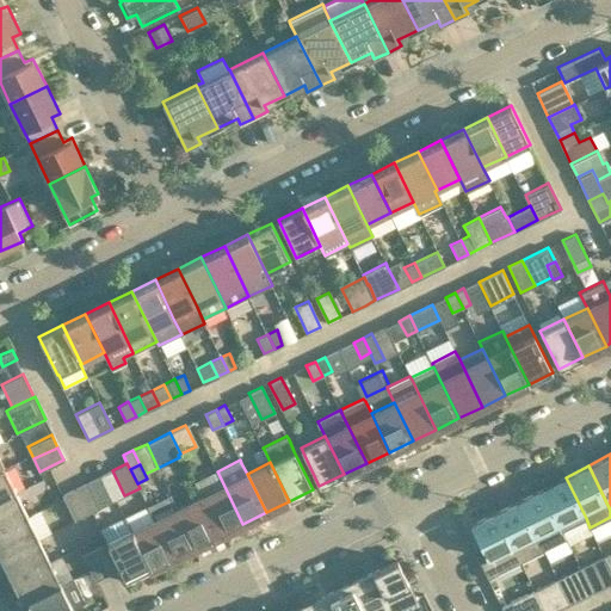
[(0,469),(0,498),(16,492),(4,468),(0,469)]
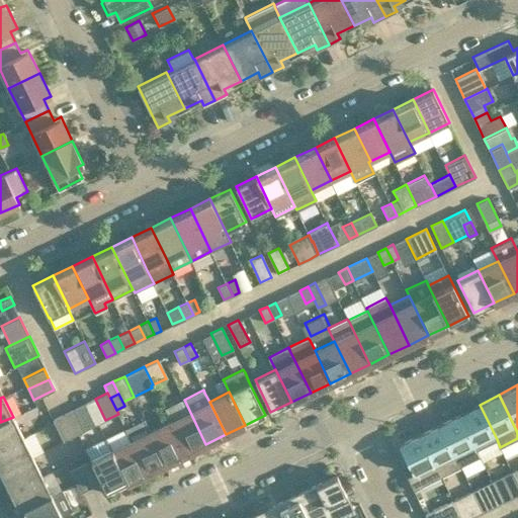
[(95,425),(105,420),(95,399),(85,404),(95,425)]
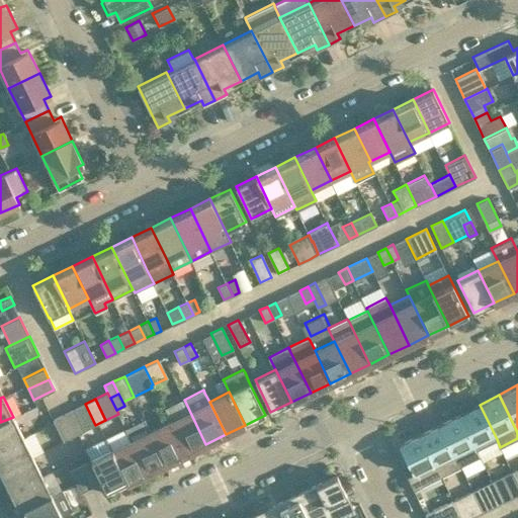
[(85,429),(95,425),(85,404),(74,409),(85,429)]
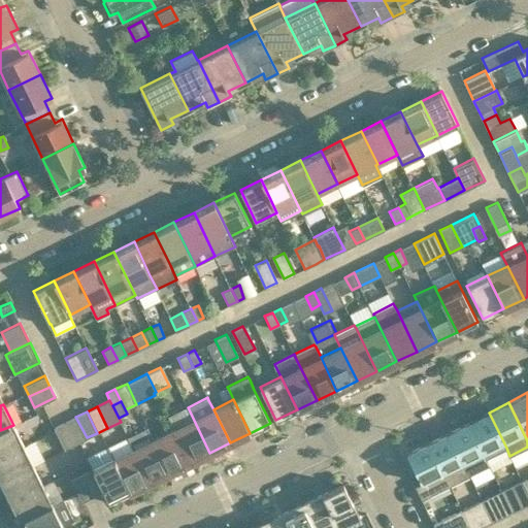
[(170,422),(173,429),(190,462),(209,453),(190,411),(170,422)]
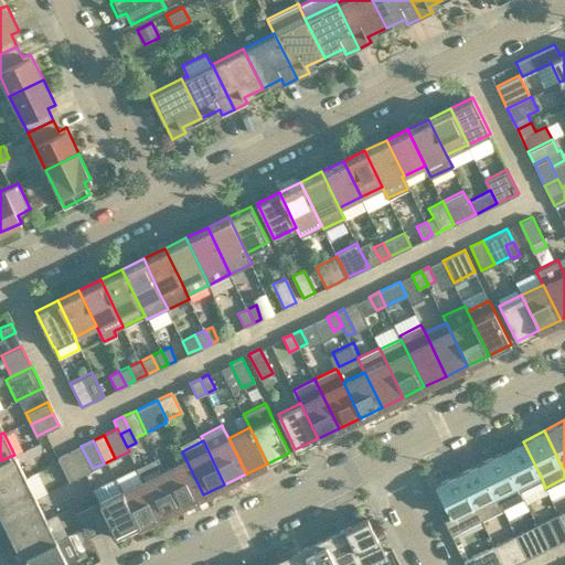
[(523,441),(501,451),(520,490),(542,479),(523,441)]
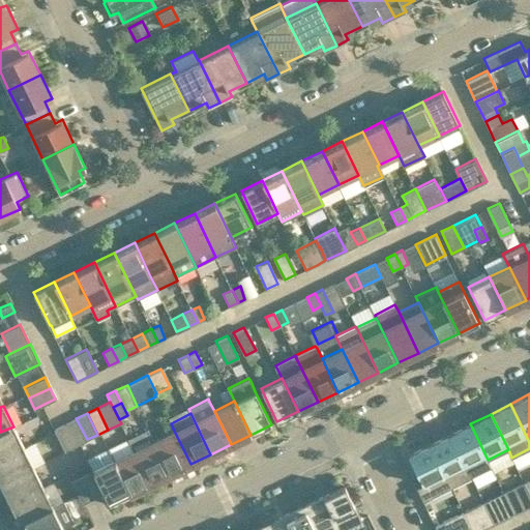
[(76,418),(65,423),(76,444),(87,439),(76,418)]
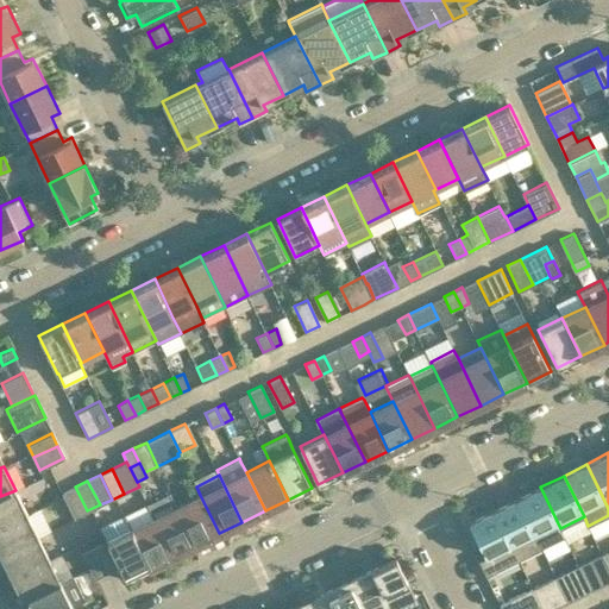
[(87,510),(75,487),(61,493),(73,518),(87,510)]
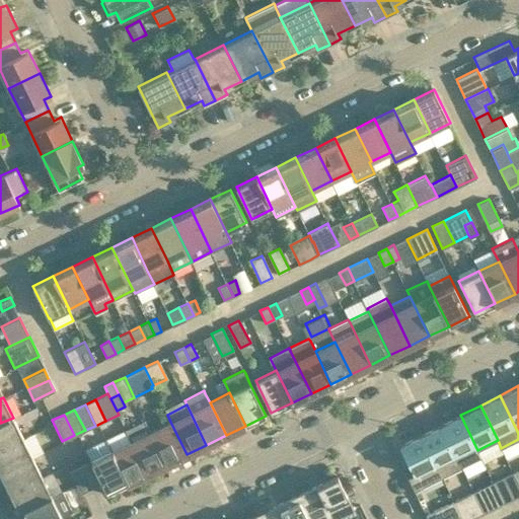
[(460,415),(441,424),(458,460),(461,467),(482,458),(477,450),(460,415)]
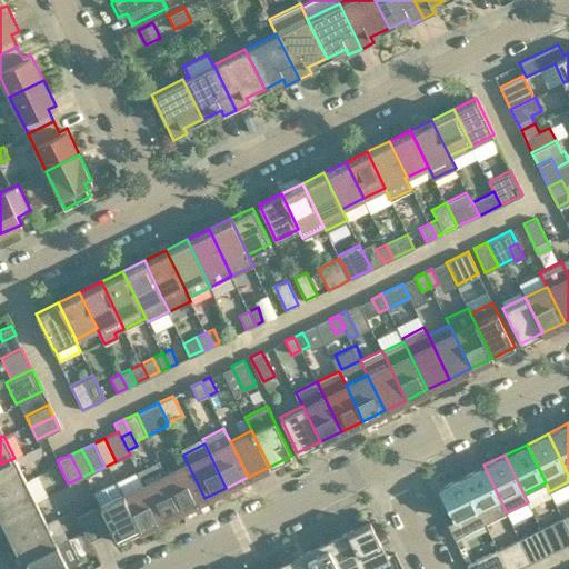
[(0,463),(0,490),(25,479),(15,458),(0,463)]
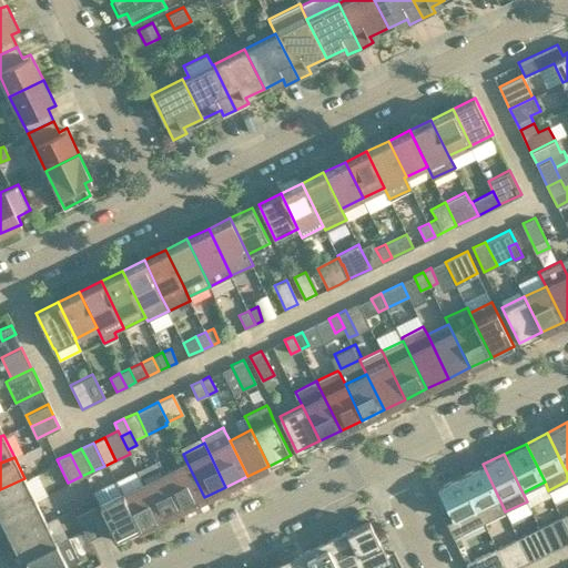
[(159,459),(138,469),(161,518),(182,508),(165,472),(160,462),(159,459)]
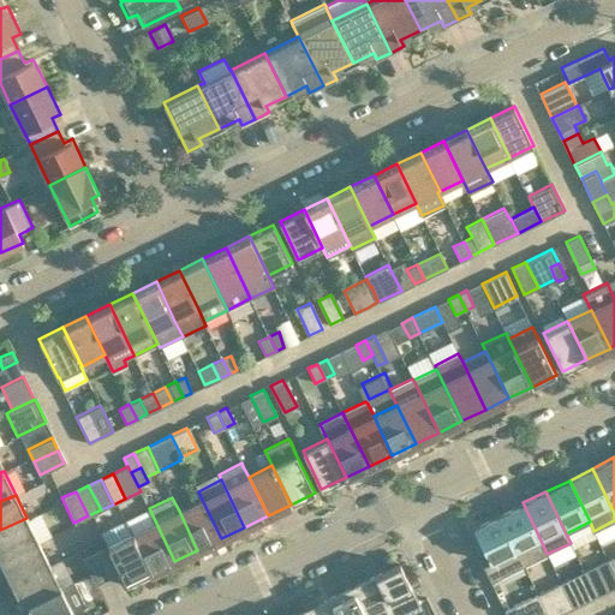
[(202,500),(179,511),(197,550),(221,538),(202,500)]
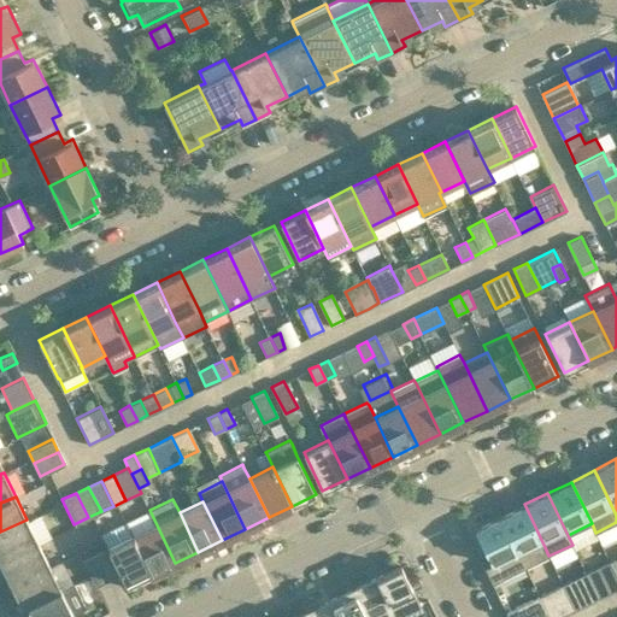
[(501,516),(500,516),(521,558),(522,558),(545,547),(524,504),(501,516)]
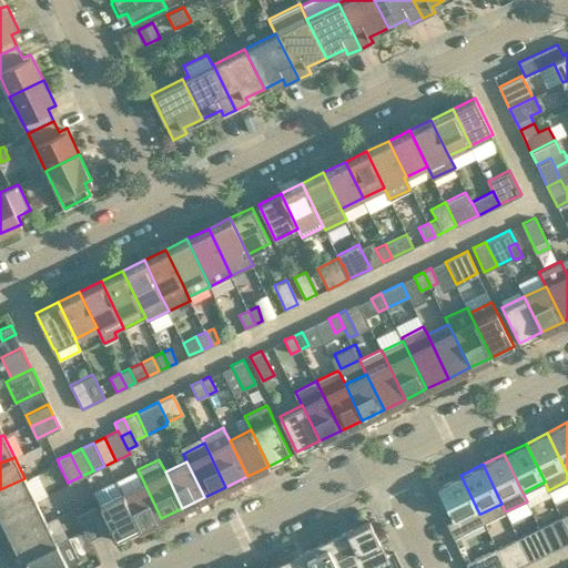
[(138,469),(115,480),(117,482),(117,483),(119,486),(122,493),(140,529),(161,518),(138,469)]
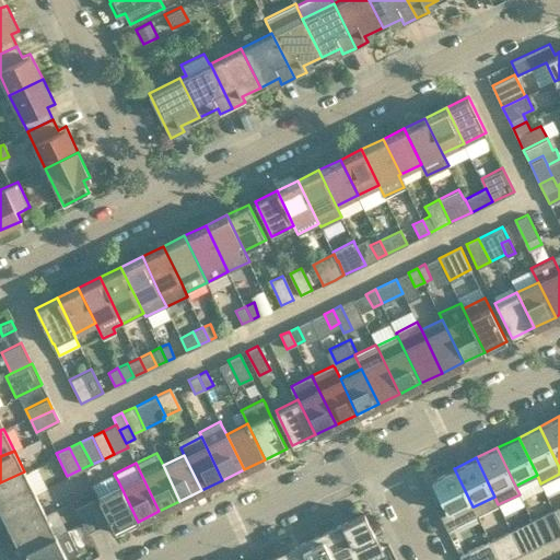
[(454,468),(432,479),(447,510),(440,513),(448,529),(462,523),(457,514),(473,506),(454,468)]
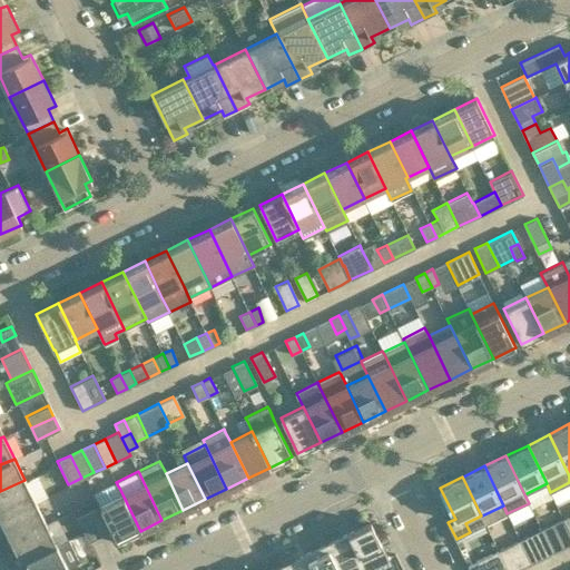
[(0,491),(0,518),(36,501),(25,480),(0,491)]
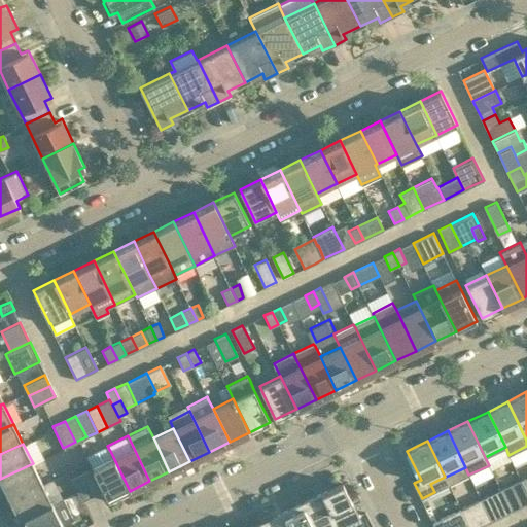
[(107,446),(86,456),(93,467),(103,490),(108,501),(130,491),(113,457),(110,451),(108,448),(108,447),(107,446)]
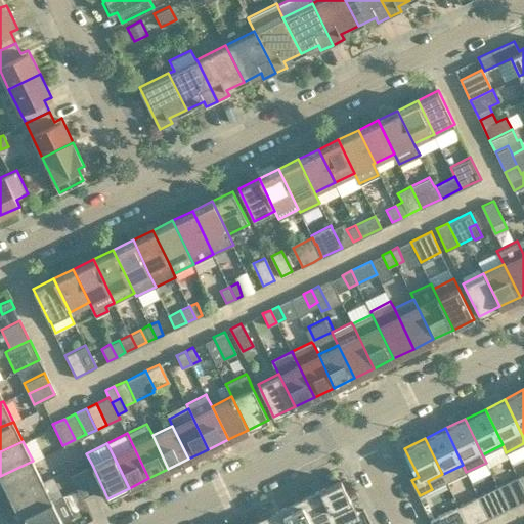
[(0,476),(0,477),(9,497),(42,481),(33,461),(0,476)]
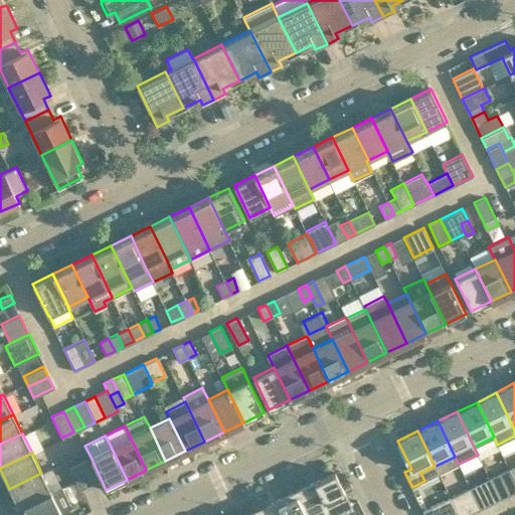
[(91,484),(101,479),(91,457),(79,462),(91,484)]
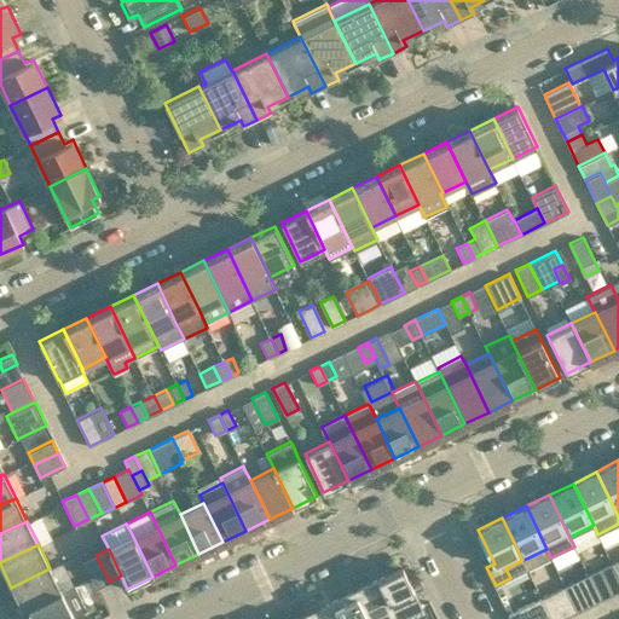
[(96,588),(109,582),(96,555),(84,561),(86,566),(96,588)]
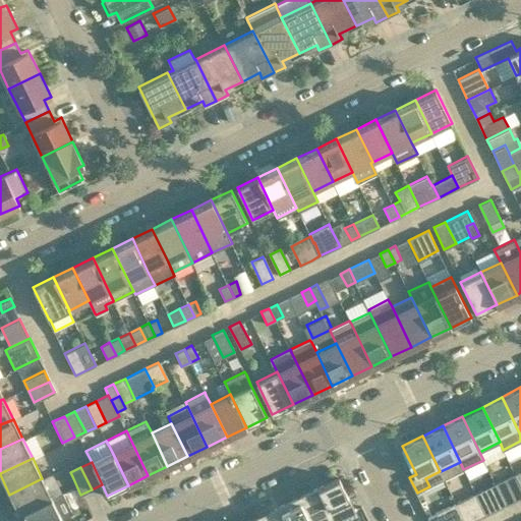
[(520,486),(515,473),(495,483),(505,504),(520,496),(520,486)]
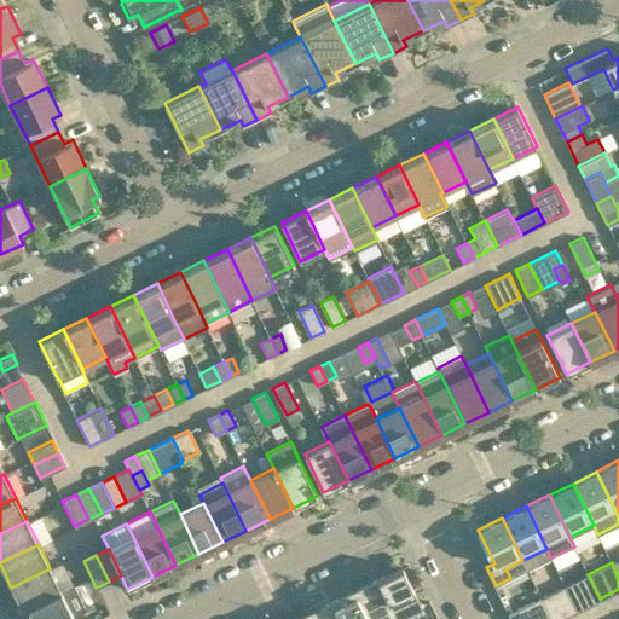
[(403,566),(379,578),(398,618),(397,618),(427,618),(422,607),(403,566)]
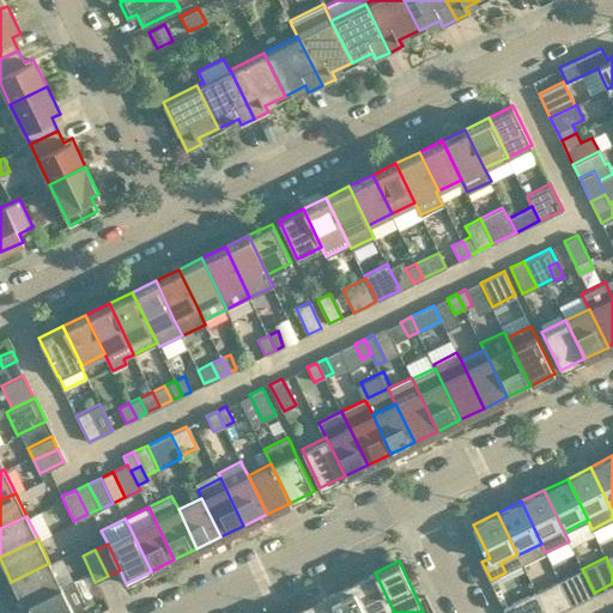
[(11,582),(23,605),(61,586),(49,563),(11,582)]
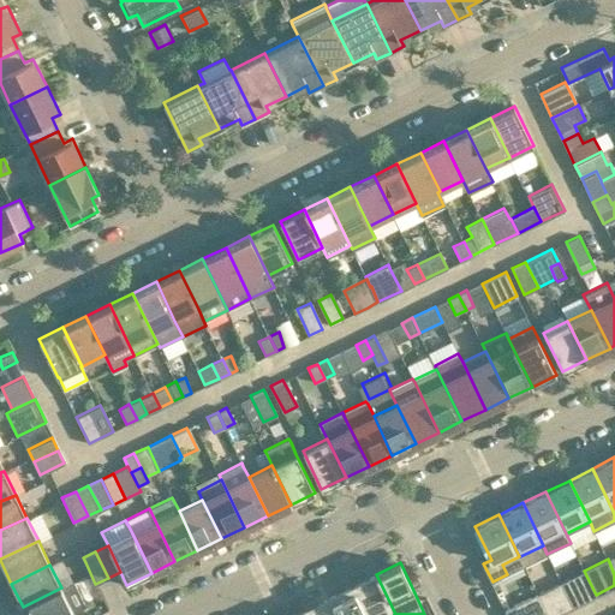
[(584,571),(561,583),(573,607),(596,595),(584,571)]
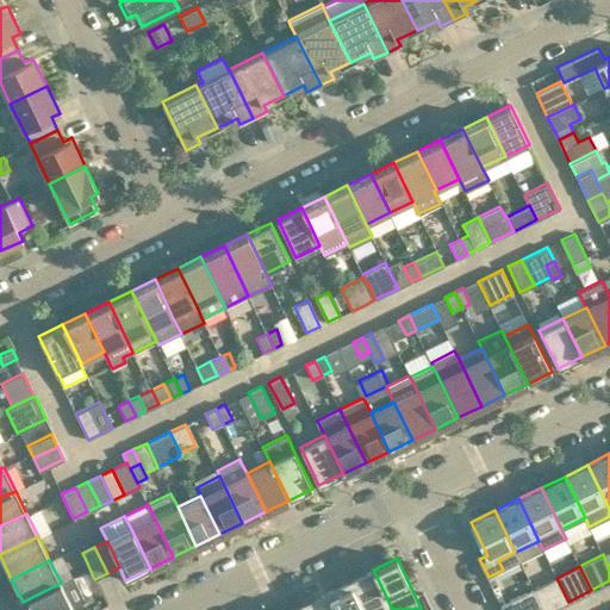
[(373,570),(349,582),(362,609),(391,609),(392,609),(373,570)]
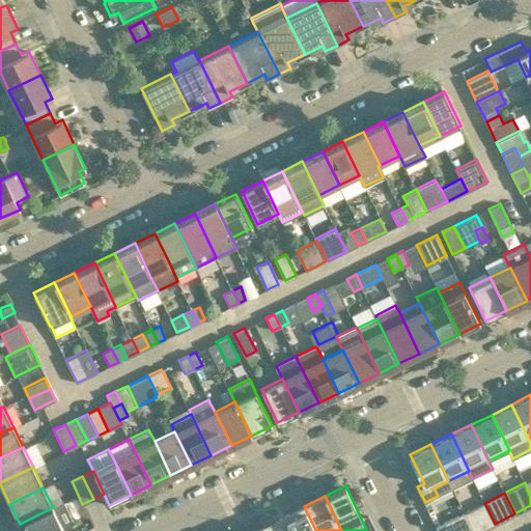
[(64,502),(53,507),(20,524),(23,530),(56,530),(74,523),(64,502)]
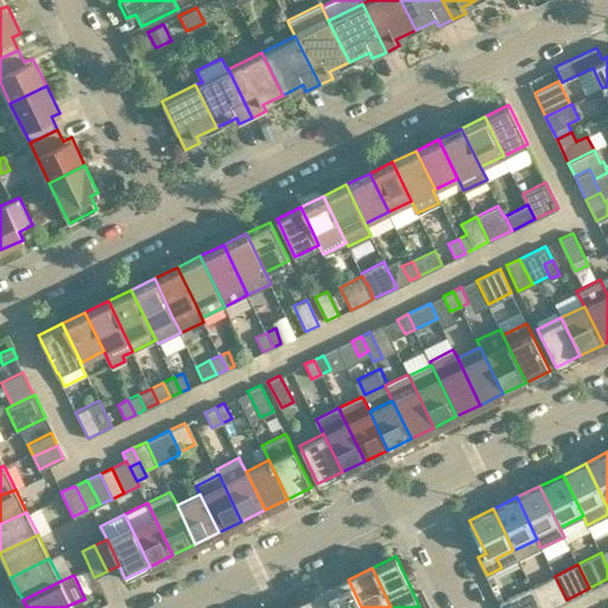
[(555,576),(532,587),(542,607),(549,607),(567,600),(555,576)]
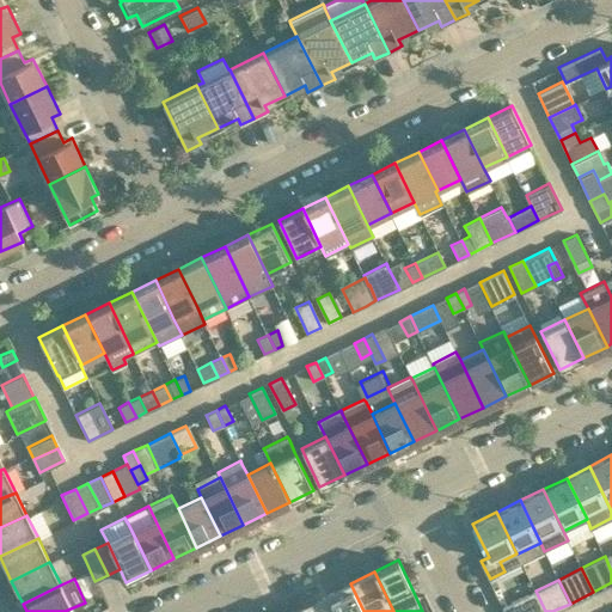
[(363,611),(350,583),(328,594),(335,611),(363,611)]
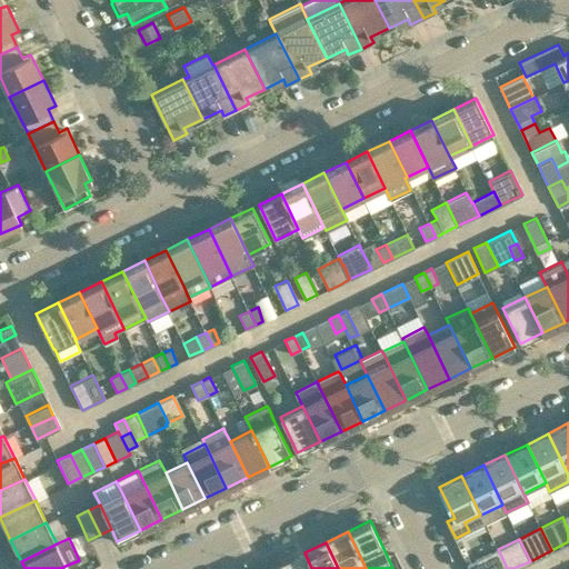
[(497,549),(467,565),(469,568),(507,568),(502,559),(497,549)]
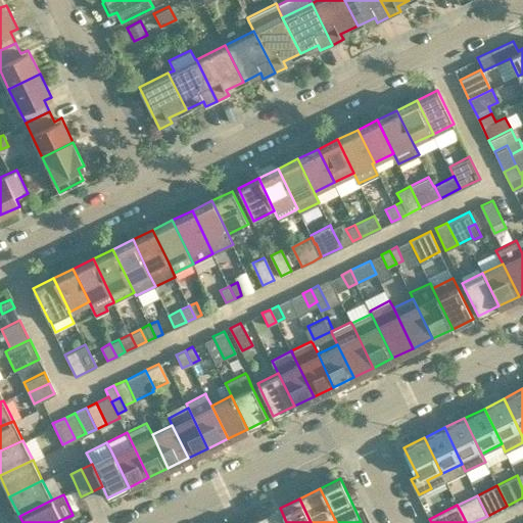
[(286,522),(280,508),(259,518),(262,522),(286,522)]
